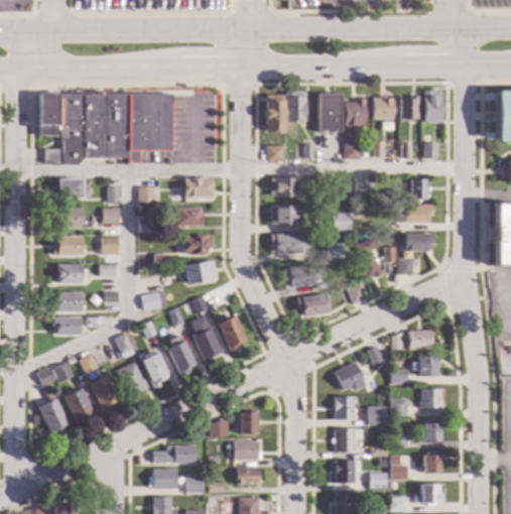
[(442,122),(424,122),(424,90),(442,90),(442,122)]
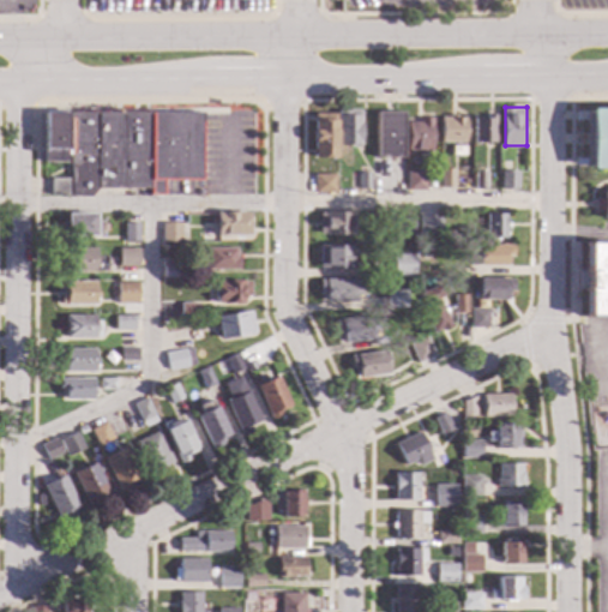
[(607,167),(593,168),(591,107),(607,107),(607,167)]
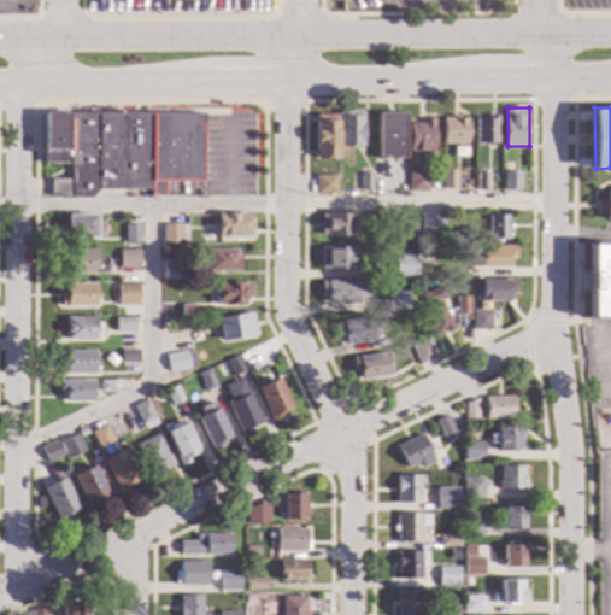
[(365,144),(342,144),(342,109),(365,109),(365,144)]
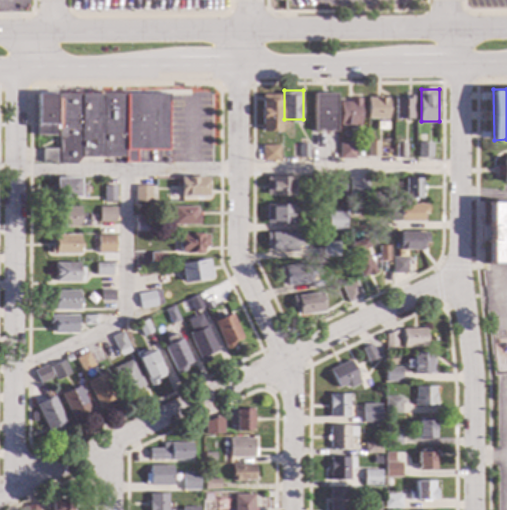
[(58,134),(38,134),(38,92),(58,92),(58,134)]
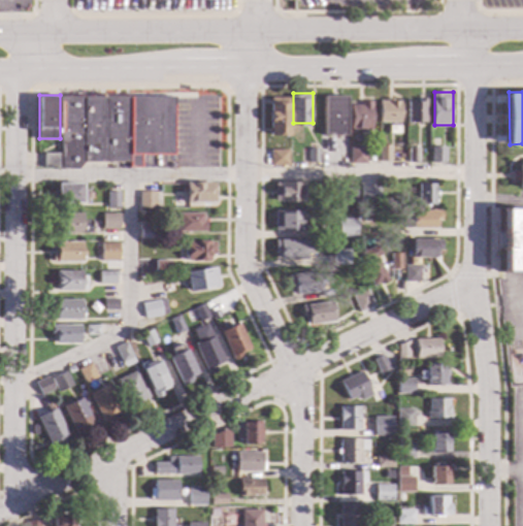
[(176,153),(142,153),(142,166),(131,166),(131,161),(86,160),(80,167),(63,167),(63,95),(176,96),(176,153)]
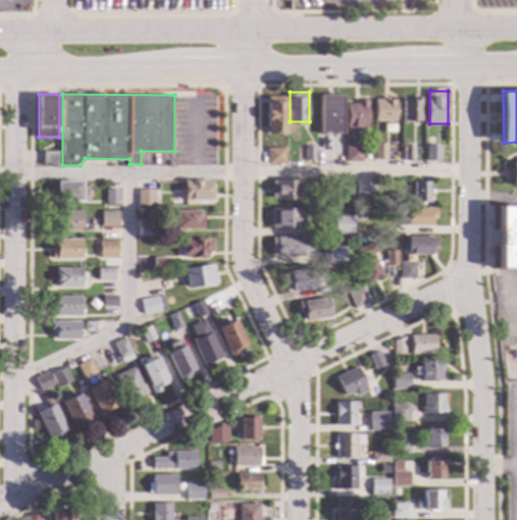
[(345,132),(322,132),(322,94),(345,94),(345,132)]
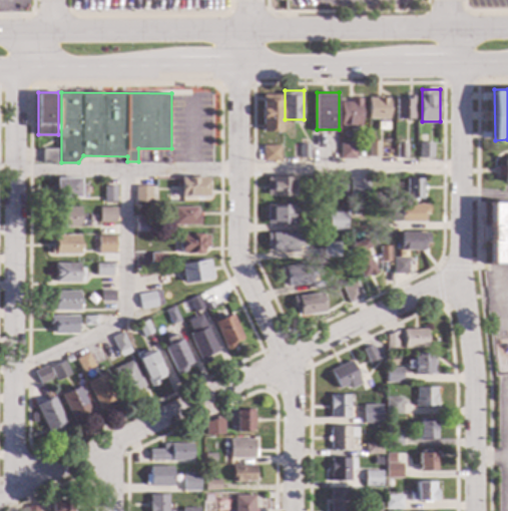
[(283,130),(264,130),(265,93),(284,93),(283,130)]
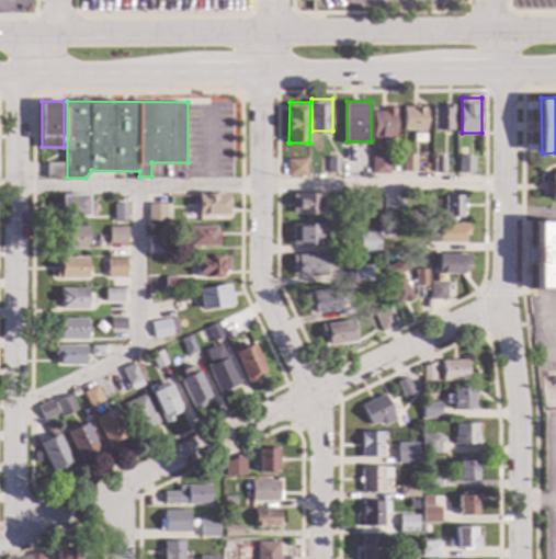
[(456,128),(437,128),(437,106),(447,106),(447,103),(456,103),(456,128)]
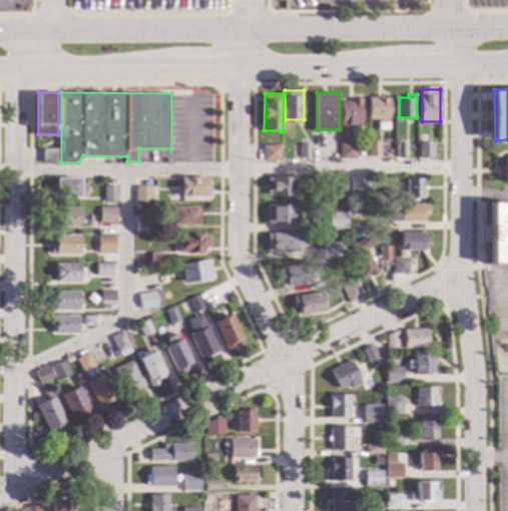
[(384,96),(391,96),(391,117),(372,117),(372,96),(379,96),(379,95),(384,95),(384,96)]
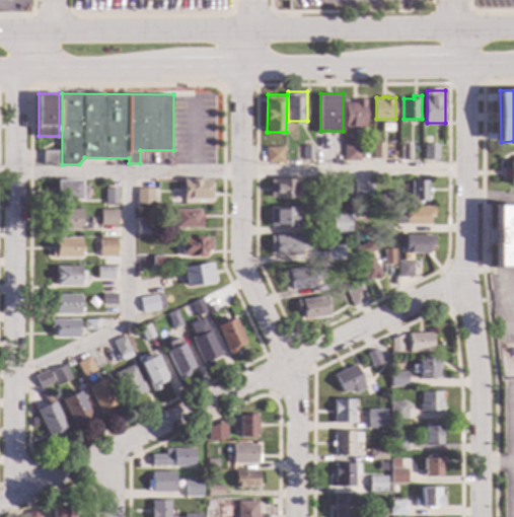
[(368,126),(365,126),(365,128),(360,128),(360,126),(348,126),(348,101),(358,101),(358,98),(369,98),(368,126)]
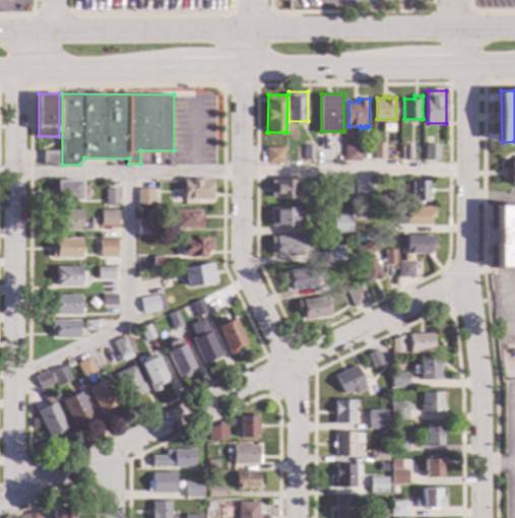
[(315,145),(316,145),(316,158),(306,158),(306,145),(307,145),(307,140),(315,140),(315,145)]
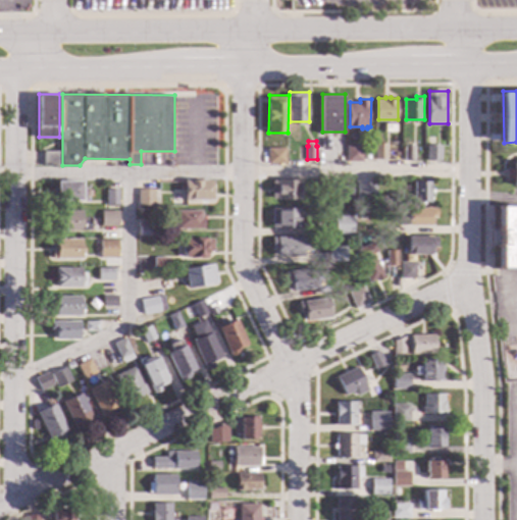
[(416,160),(406,160),(407,141),(416,141),(416,160)]
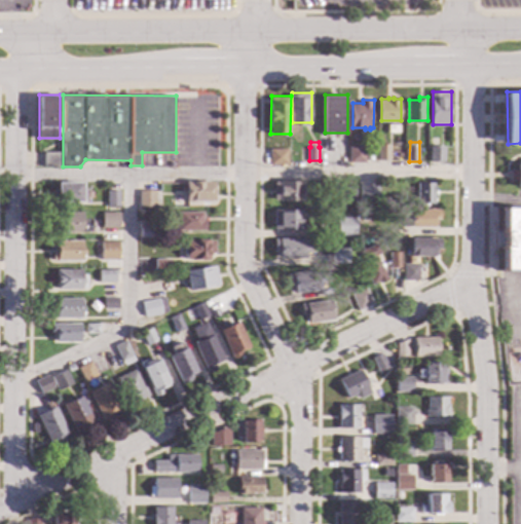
[(392,160),(380,160),(380,143),(392,144),(392,160)]
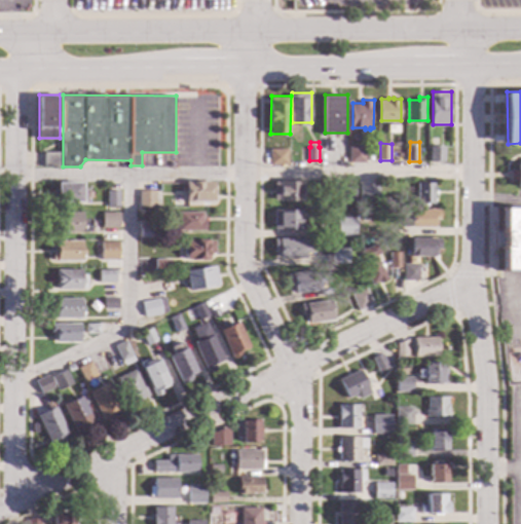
[(367,161),(351,161),(351,145),(367,144),(367,161)]
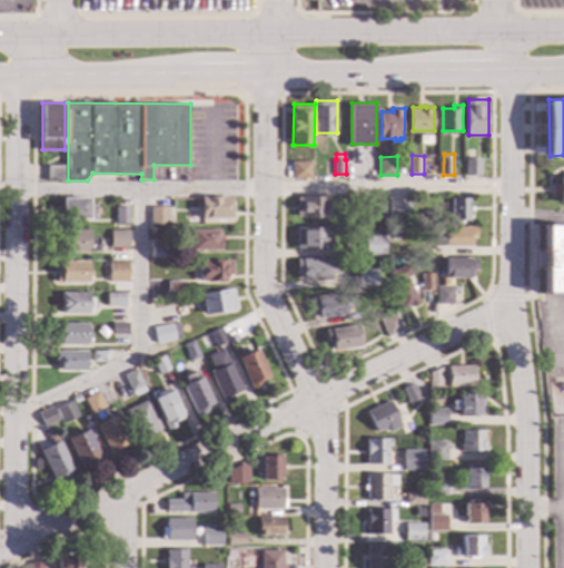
[(484,174),(467,174),(467,157),(484,157),(484,174)]
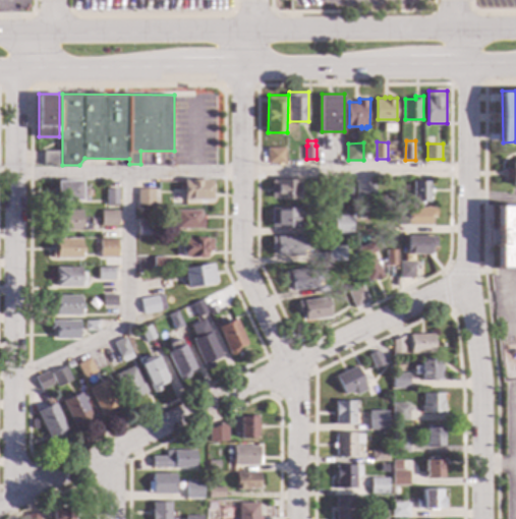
[(286,162),(269,163),(269,147),(286,147),(286,162)]
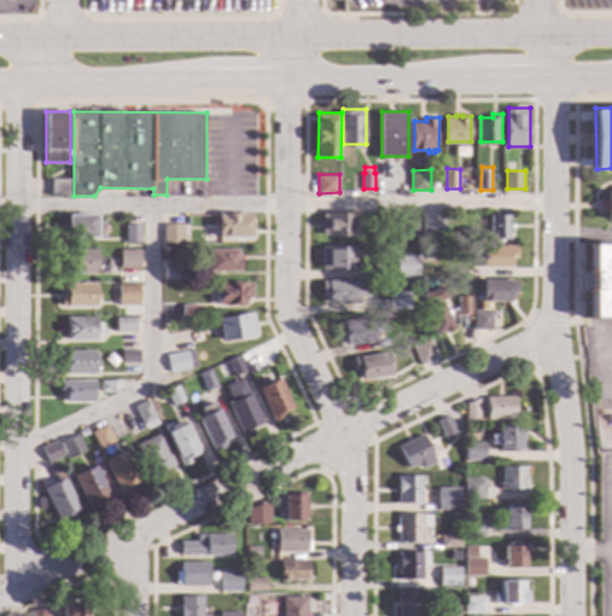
[(71,196),(53,196),(53,178),(73,178),(71,196)]
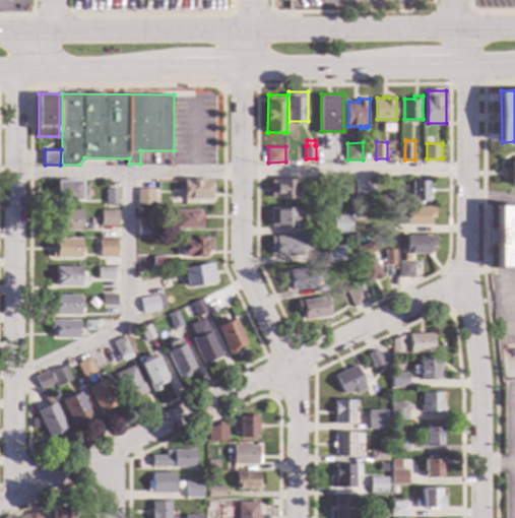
[(300,197),(278,197),(278,196),(273,196),(273,180),(277,180),(277,178),(300,178),(300,197)]
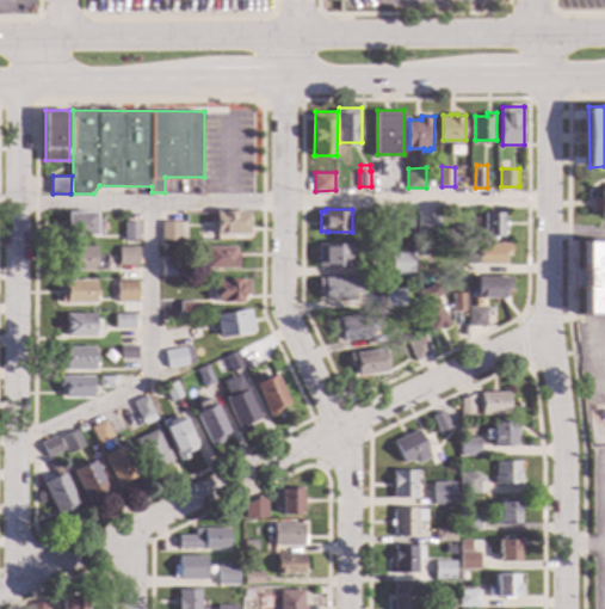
[(252,233),(229,233),(228,234),(223,234),(222,233),(218,233),(218,210),(252,210),(252,233)]
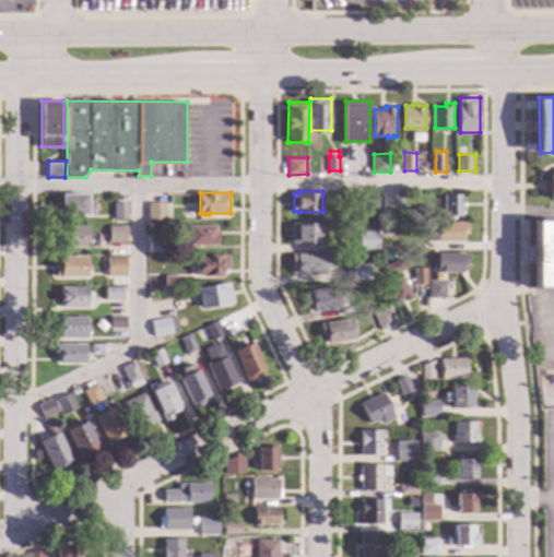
[(90,214),(58,214),(58,200),(63,200),(63,193),(90,193),(90,214)]
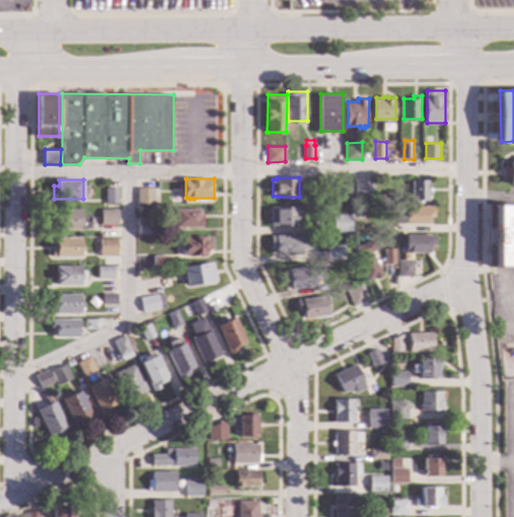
[(431,199),(414,199),(414,179),(431,179),(431,199)]
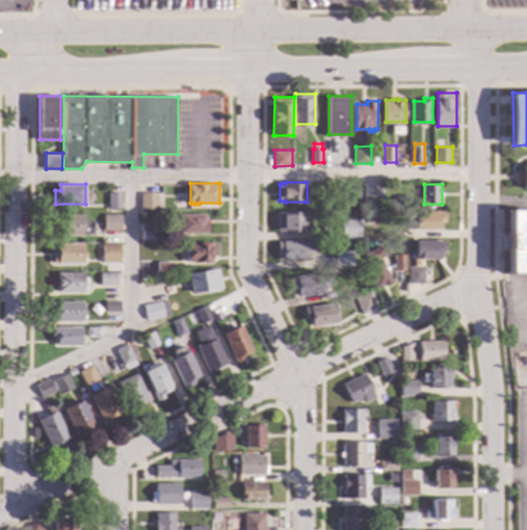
[(362,202),(348,201),(348,186),(363,186),(362,202)]
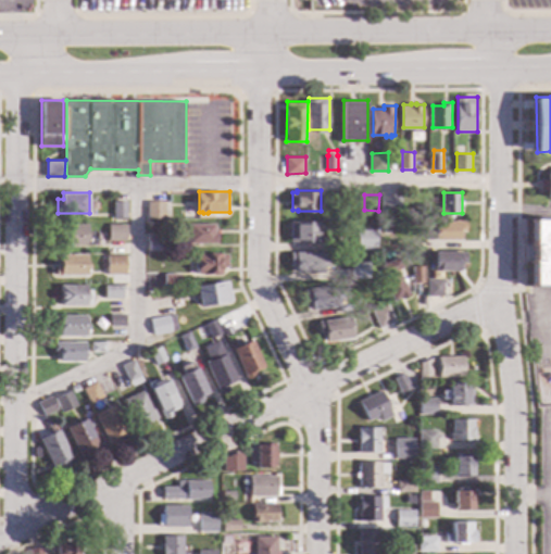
[(403,194),(384,194),(383,211),(403,211),(403,194)]
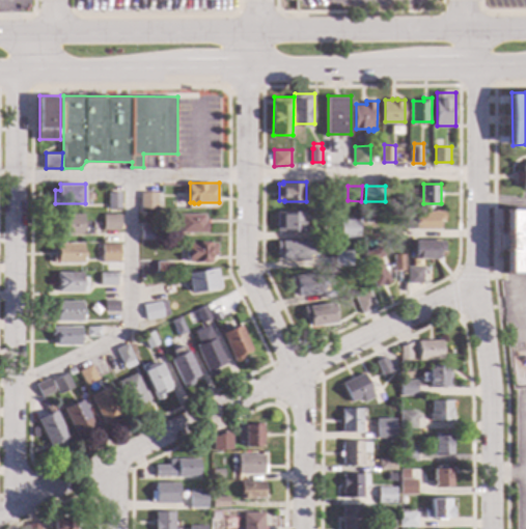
[(122,207),(110,207),(110,191),(122,191),(122,207)]
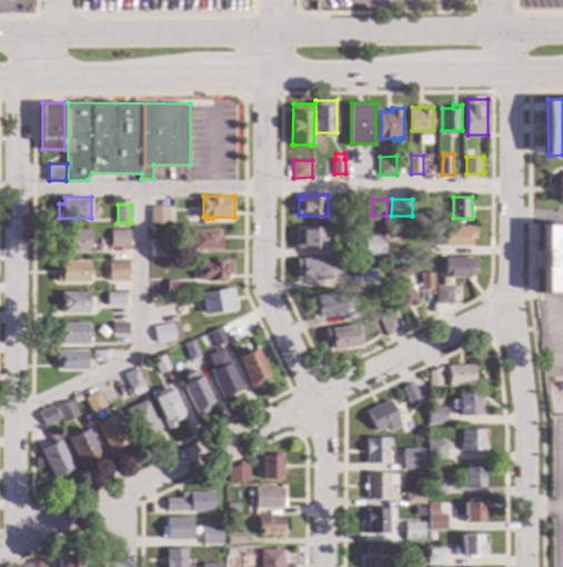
[(170,222),(152,222),(152,205),(169,205),(170,205),(170,222)]
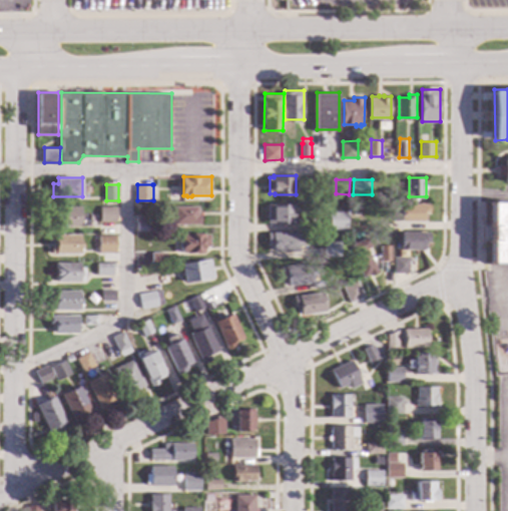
[(507,264),(493,264),(492,224),(493,224),(493,201),(507,201),(507,264)]
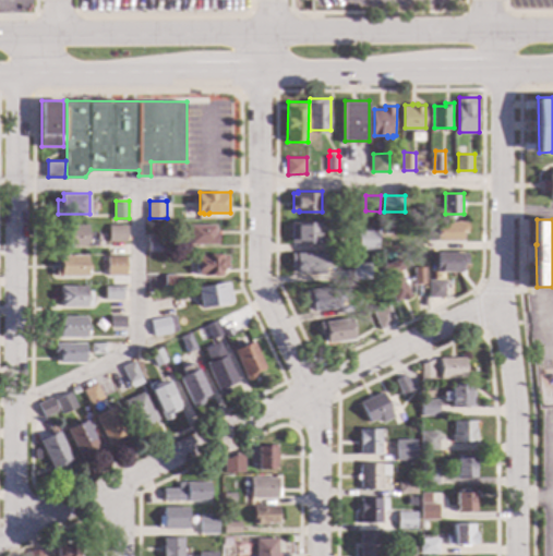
[(469,232),(464,231),(464,240),(439,240),(439,220),(469,220),(469,232)]
